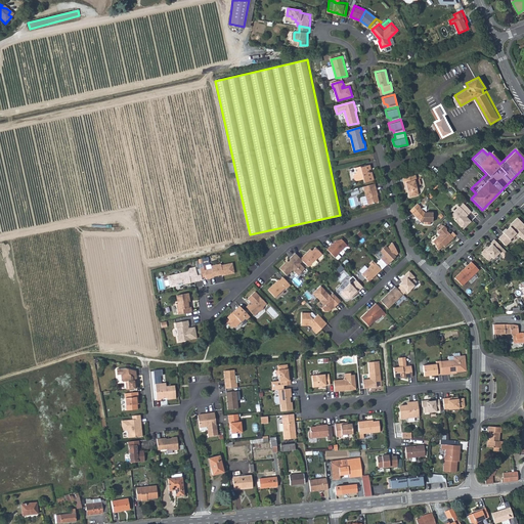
[(360,167),(355,168),(356,173),(354,173),(354,175),(355,180),(357,181),(363,179),(364,182),(374,180),(372,172),(369,173),(368,170),(372,169),(369,165),(360,167)]
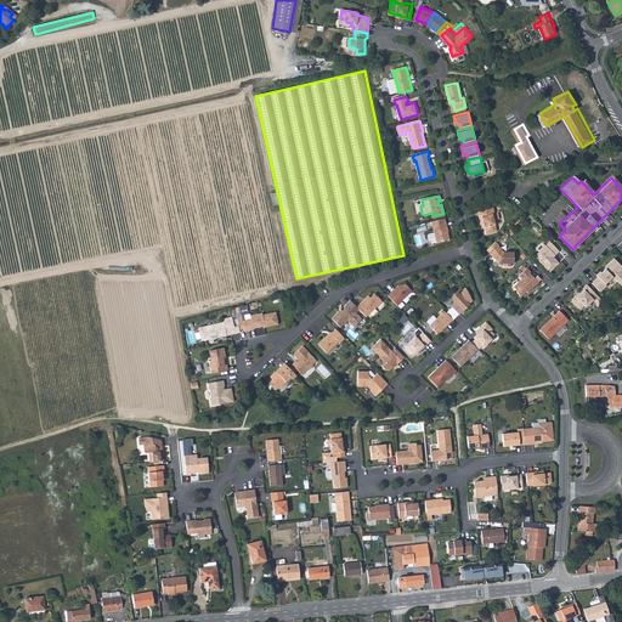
[(476,213),(480,225),(482,225),(482,228),(485,235),(496,232),(493,221),(491,214),(493,214),(492,208),(476,213)]
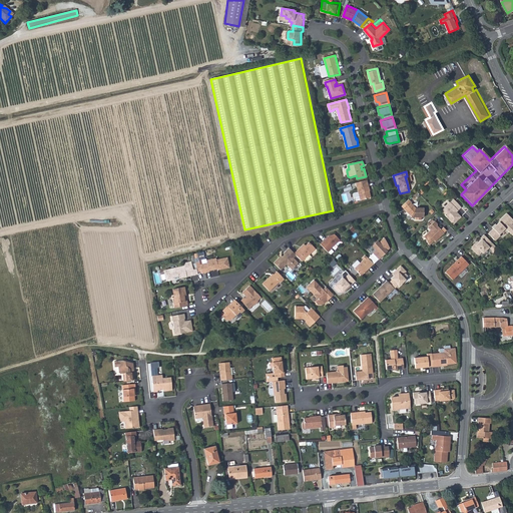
[(369,191),(370,190),(367,179),(356,182),(361,200),(372,197),(370,192),(369,191)]
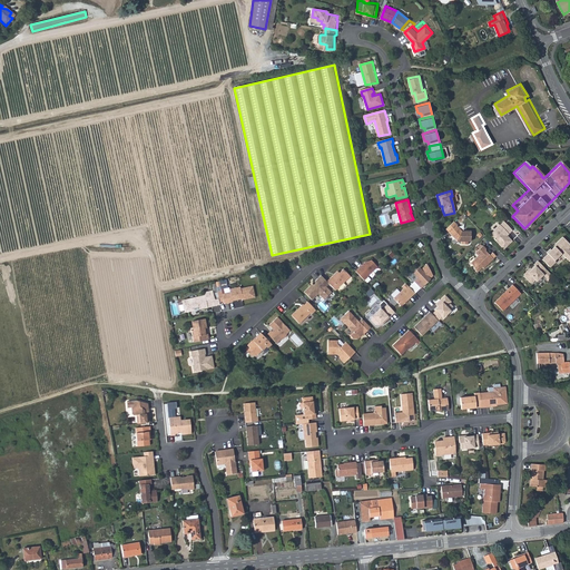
[(457,225),(453,220),(445,228),(455,241),(460,241),(460,244),(467,244),(467,242),(469,242),(470,232),(461,231),(457,225)]
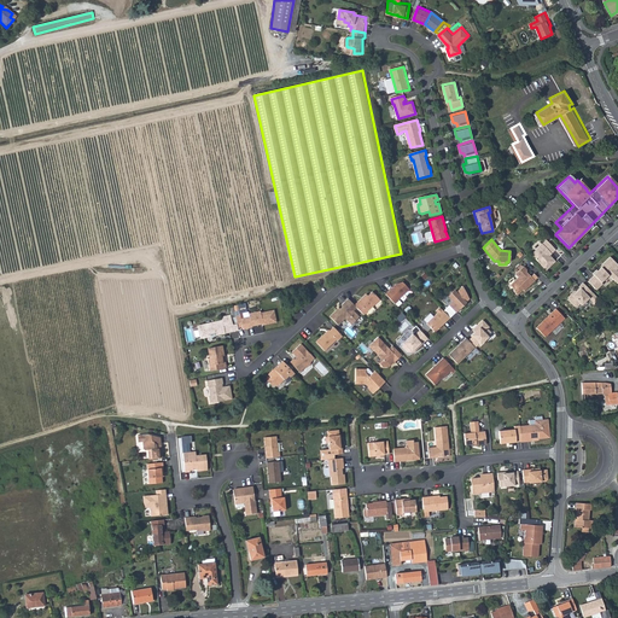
[(544,240),(530,255),(544,270),(553,262),(548,256),(554,250),(544,240)]
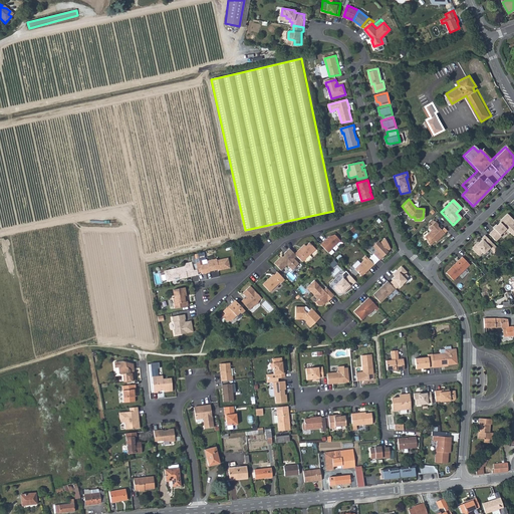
[(513,221),(513,220),(507,213),(500,219),(501,220),(499,222),(496,224),(495,223),(492,227),(493,228),(488,233),(495,240),(500,235),(499,234),(505,229),(506,229),(512,235),(513,233),(513,226),(512,224),(513,221)]
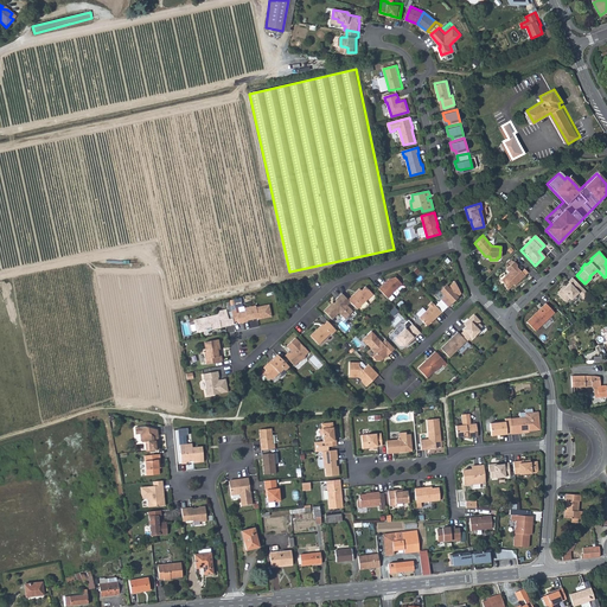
[(505,269),(509,273),(500,280),(503,283),(504,287),(508,291),(511,286),(511,285),(512,283),(513,286),(524,276),(516,267),(516,264),(513,261),(505,269)]
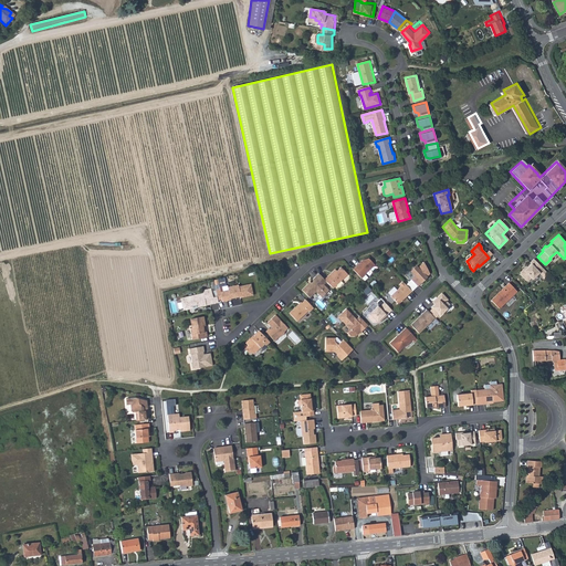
[(368,258),(362,260),(352,269),(360,279),(365,274),(364,274),(374,264),(368,258)]
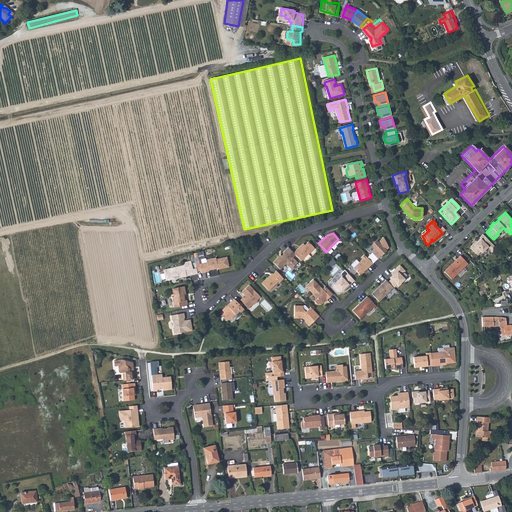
[(371,245),(375,249),(366,257),(371,263),(385,251),(384,250),(387,247),(383,237),(377,243),(375,241),(371,245)]
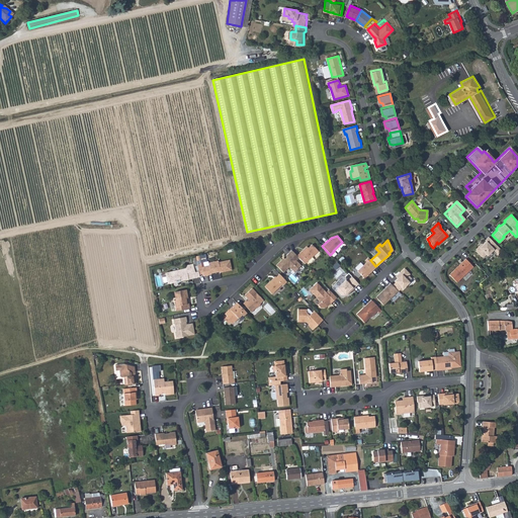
[(298,257),(304,263),(318,251),(312,244),(308,248),(307,246),(296,255),(298,257)]
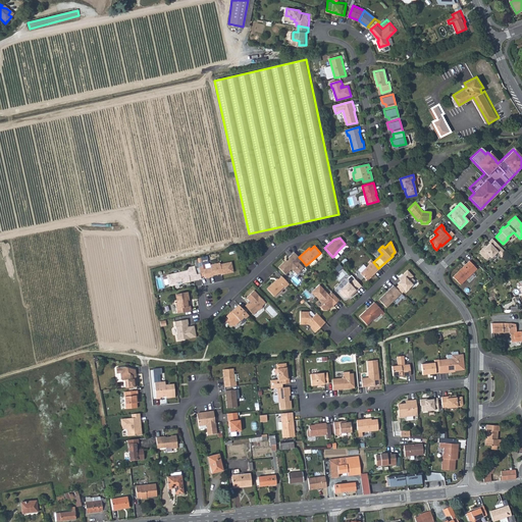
[(301,259),(299,257),(298,256),(294,252),(288,257),(289,259),(286,261),(284,262),(283,261),(278,266),(285,274),(291,268),(296,274),(303,267),(298,262),(301,259)]
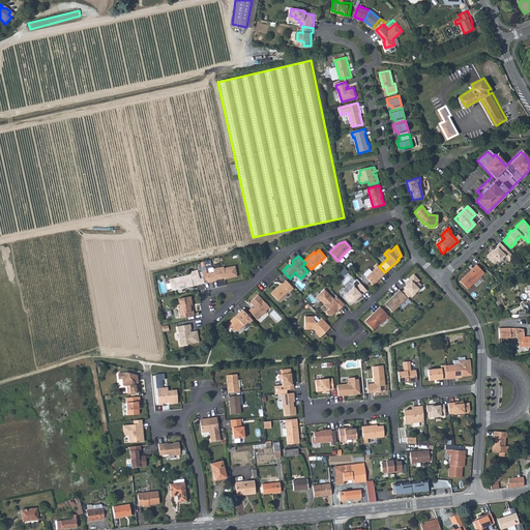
[(364,276),(372,285),(384,272),(379,266),(376,263),(374,265),(375,267),(364,276)]
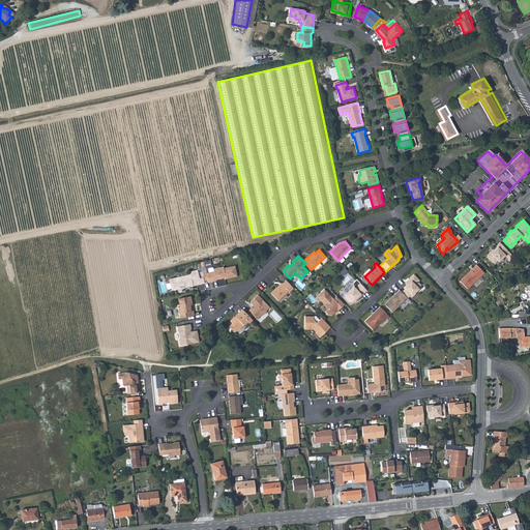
[(210,268),(211,270),(204,272),(203,270),(200,271),(201,276),(202,281),(205,280),(206,282),(214,280),(213,278),(219,277),(221,275),(222,275),(223,277),(234,275),(232,264),(221,267),(221,265),(210,268)]
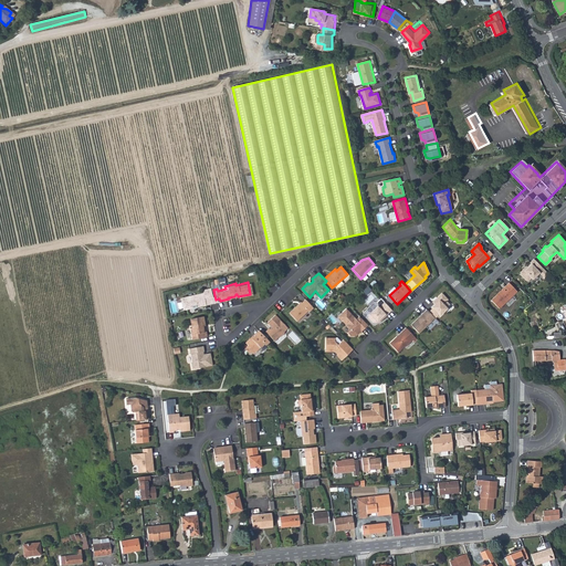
[(516,291),(509,282),(504,286),(506,289),(504,291),(502,287),(496,294),(490,300),(499,308),(516,291)]
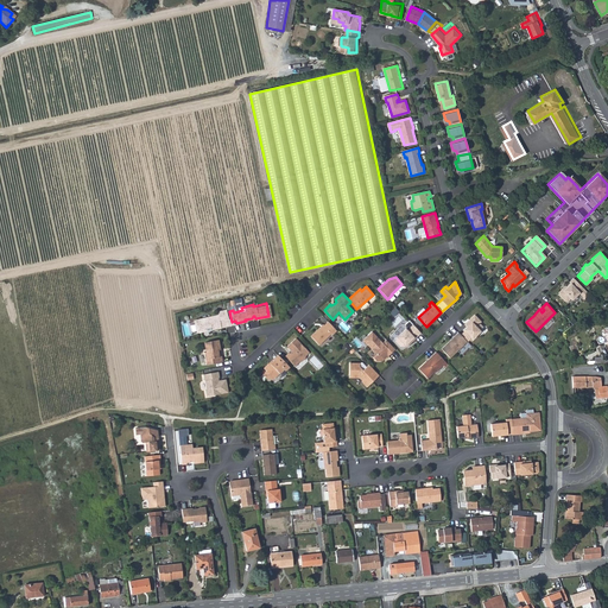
[(232,322),(230,317),(226,318),(225,309),(215,310),(216,314),(197,317),(198,321),(192,322),(194,329),(196,331),(202,330),(204,327),(210,325),(210,328),(232,324),(232,322)]
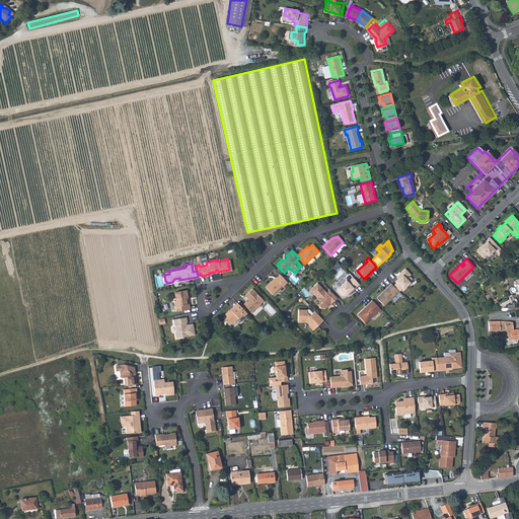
[(401,289),(408,285),(406,284),(409,282),(412,279),(409,276),(410,275),(404,269),(400,273),(401,275),(397,279),(394,281),(395,283),(392,286),(397,292),(401,288),(401,289)]
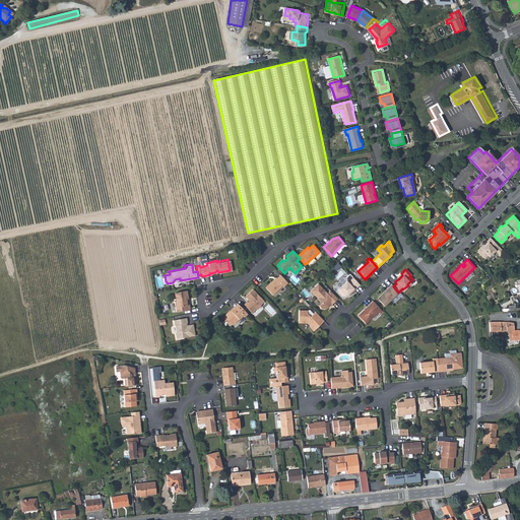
[(287,282),(280,274),(276,277),(265,287),(272,295),(283,285),(283,286),(287,282)]
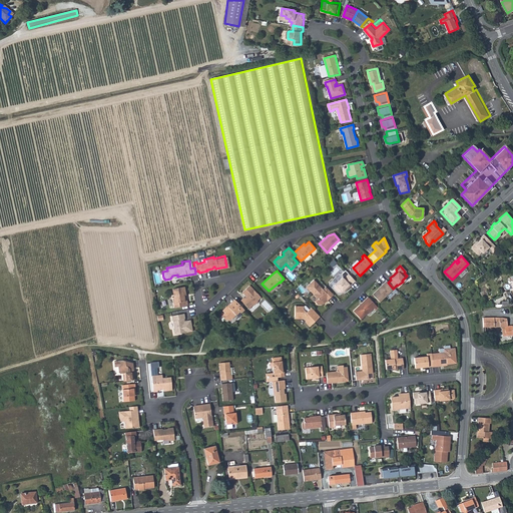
[(354,282),(347,274),(342,279),(341,278),(333,285),(333,288),(337,293),(340,293),(342,291),(344,292),(354,282)]
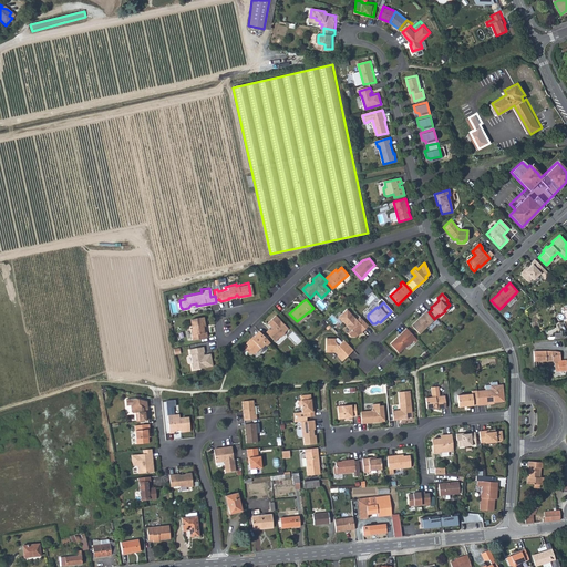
[(346,309),(338,317),(350,330),(347,332),(350,336),(353,336),(358,332),(359,333),(368,326),(359,317),(356,319),(346,309)]
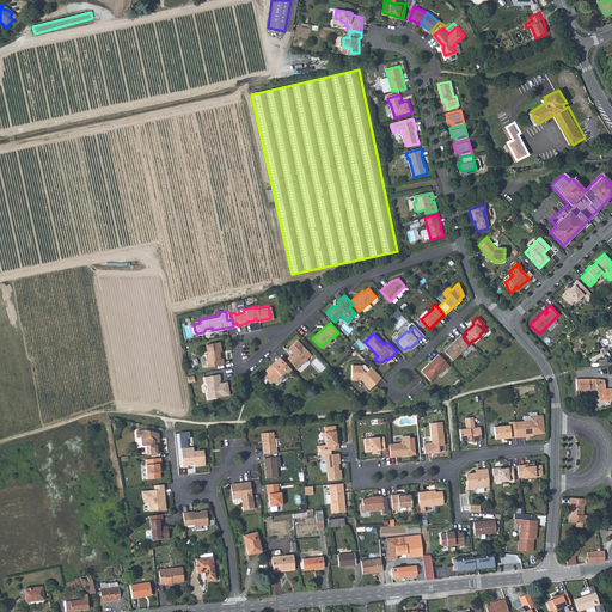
[(444,350),(452,360),(469,344),(463,337),(460,335),(456,338),(457,340),(456,341),(453,341),(444,350)]
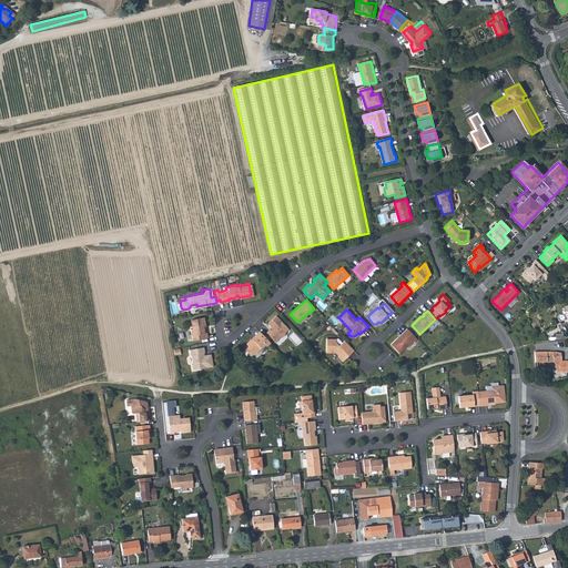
[(203,316),(190,318),(191,327),(189,328),(191,340),(206,337),(205,331),(203,331),(202,326),(204,326),(203,316)]
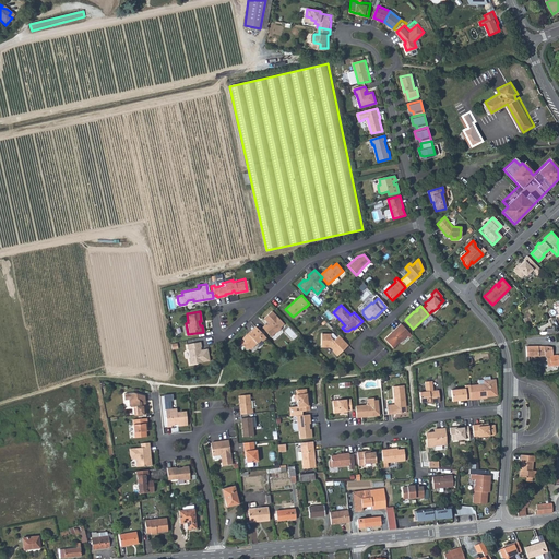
[(268,324),(265,324),(262,328),(271,336),(275,332),(277,332),(281,329),(281,328),(284,323),(272,311),(264,318),(269,323),(268,324)]
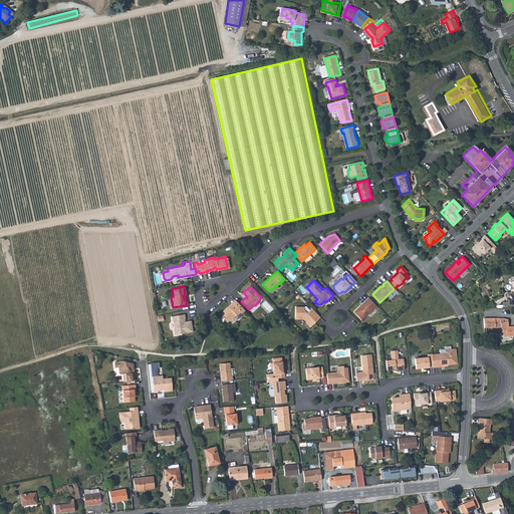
[(376,306),(367,297),(361,303),(361,304),(359,305),(352,311),(360,319),(366,314),(367,314),(376,306)]
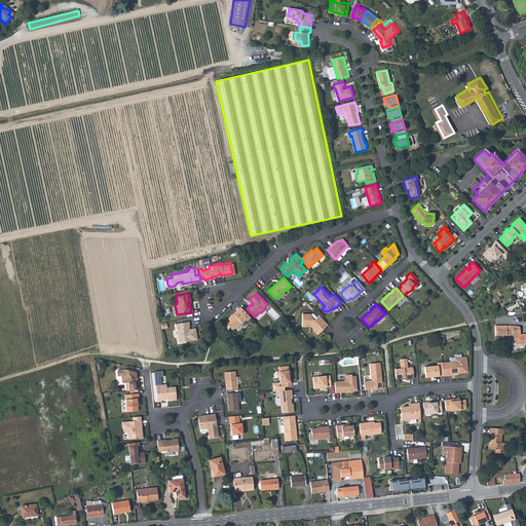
[(234,314),(233,313),(228,318),(230,321),(227,324),(230,327),(236,327),(246,318),(247,321),(251,317),(240,307),(236,310),(237,311),(234,314)]
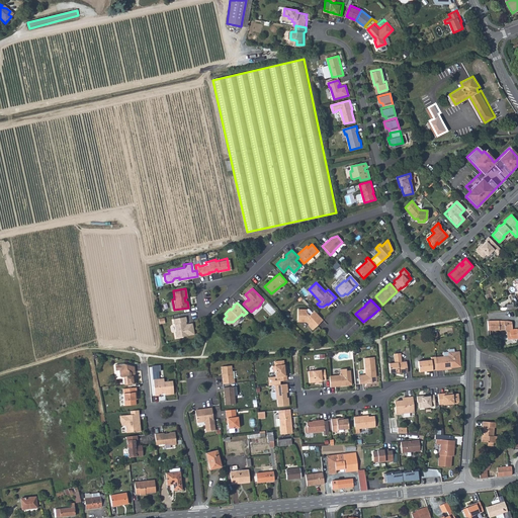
[(322,320),(314,311),(308,316),(306,313),(306,309),(296,310),(296,322),(306,322),(308,325),(307,325),(312,330),(322,320)]
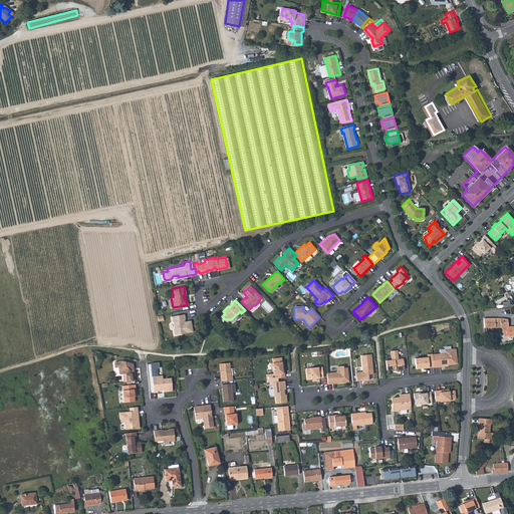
[(174,334),(192,330),(190,319),(183,321),(182,319),(184,319),(184,317),(183,313),(171,315),(172,321),(173,321),(174,328),(173,329),(174,334)]
